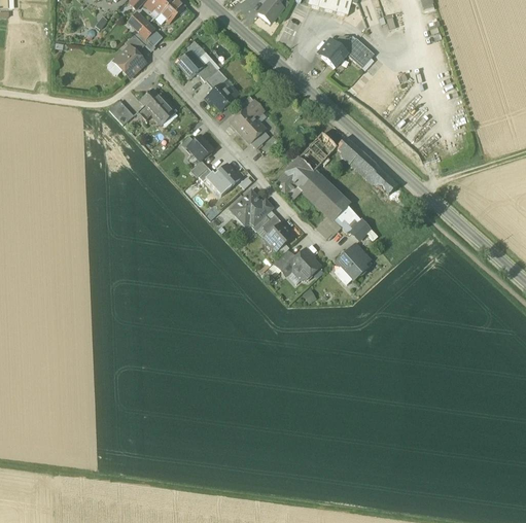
[(152,8),(154,6),(148,0),(146,2),(152,8)]
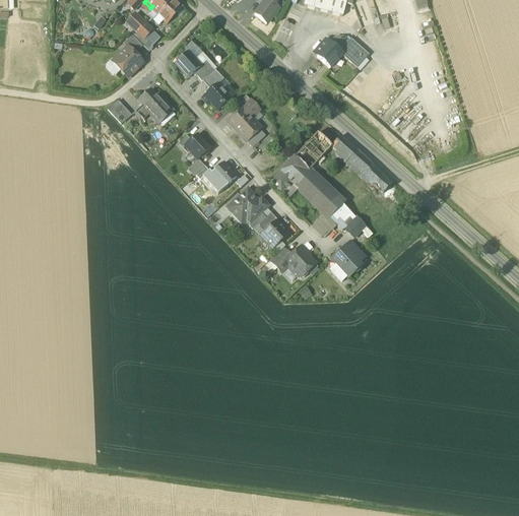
[(146,0),(152,6),(157,11),(169,0),(146,0)]
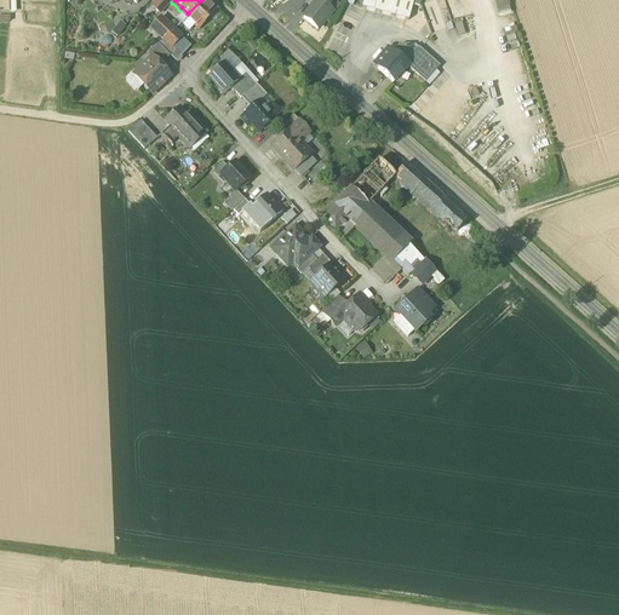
[(218,5),(212,0),(201,0),(188,13),(189,15),(184,21),(189,26),(194,21),(199,26),(218,5)]
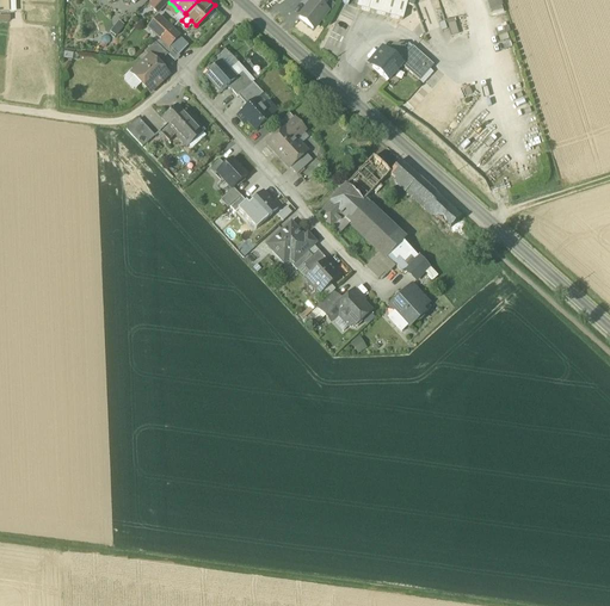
[(310,0),(300,13),(314,24),(330,6),(321,0),(310,0)]
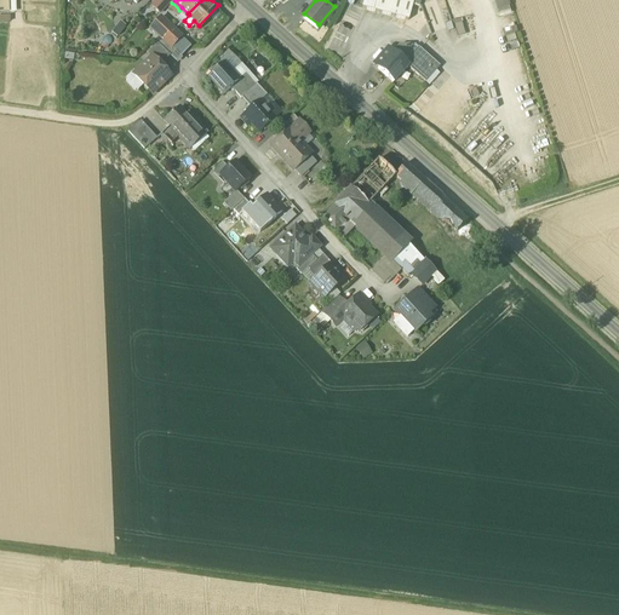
[(365,0),(364,4),(410,16),(413,0),(365,0)]
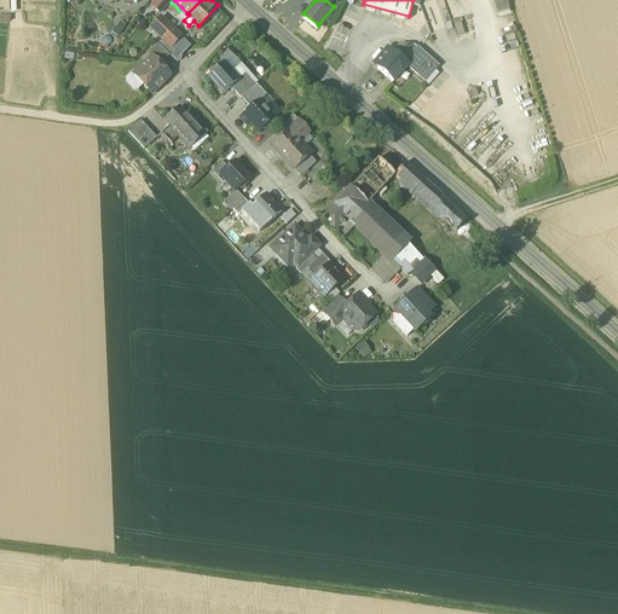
[(497,6),(500,13),(513,10),(510,3),(497,6)]
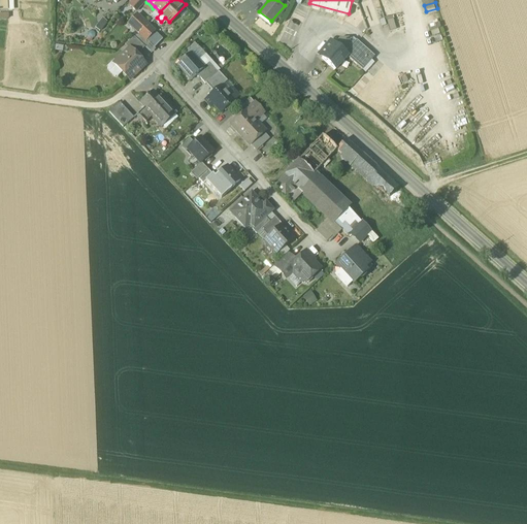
[(155,28),(149,23),(137,12),(130,21),(140,30),(146,36),(155,28)]
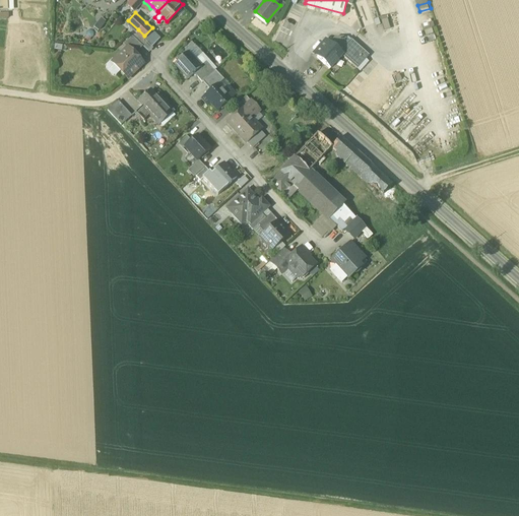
[(379,14),(383,27),(390,25),(386,12),(379,14)]
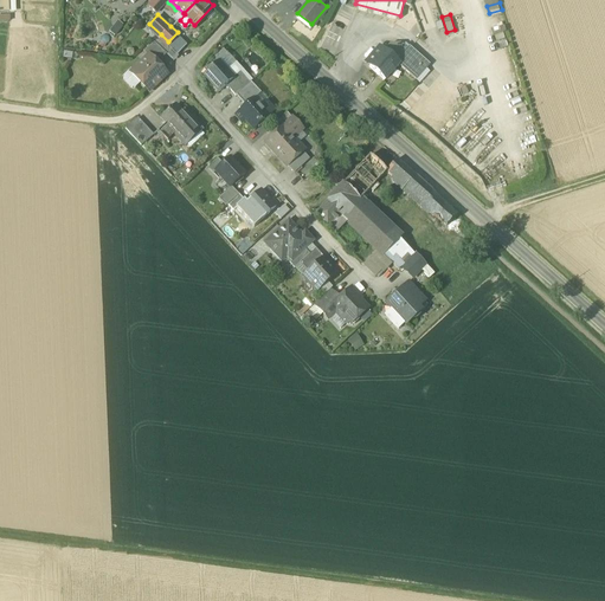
[(117,17),(110,25),(115,30),(123,20),(117,17)]
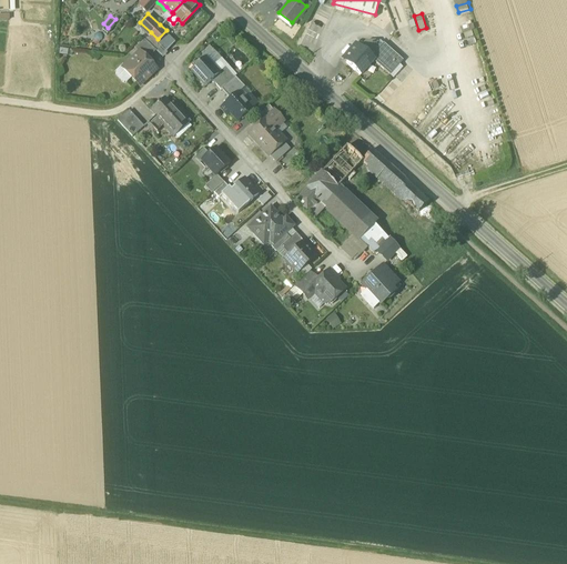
[(166,30),(158,39),(166,48),(174,39),(166,30)]
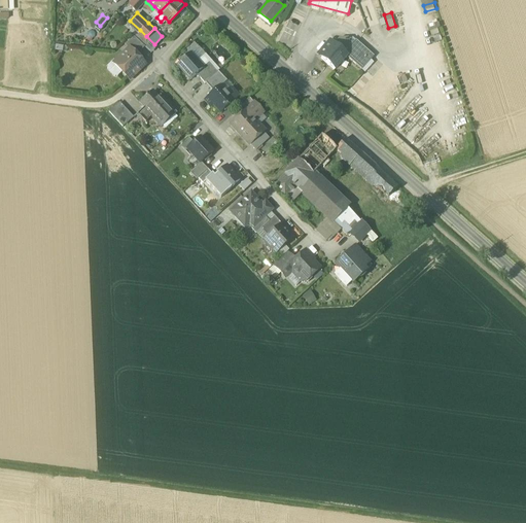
[(150,48),(154,44),(146,36),(140,30),(135,34),(145,44),(150,48)]
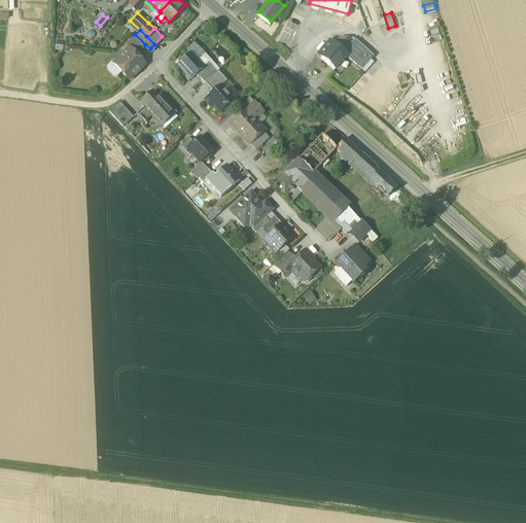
[(130,45),(137,53),(145,44),(135,34),(126,41),(130,45)]
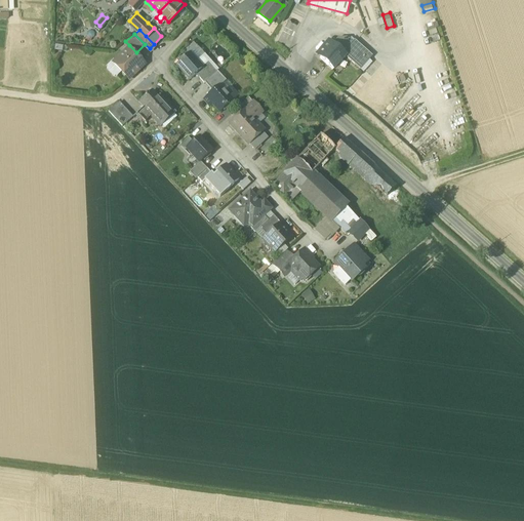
[(361,66),(364,69),(372,59),(369,57),(373,53),(355,37),(353,39),(348,35),(338,35),(335,38),(334,37),(331,40),(346,52),(346,53),(361,67),(361,66)]
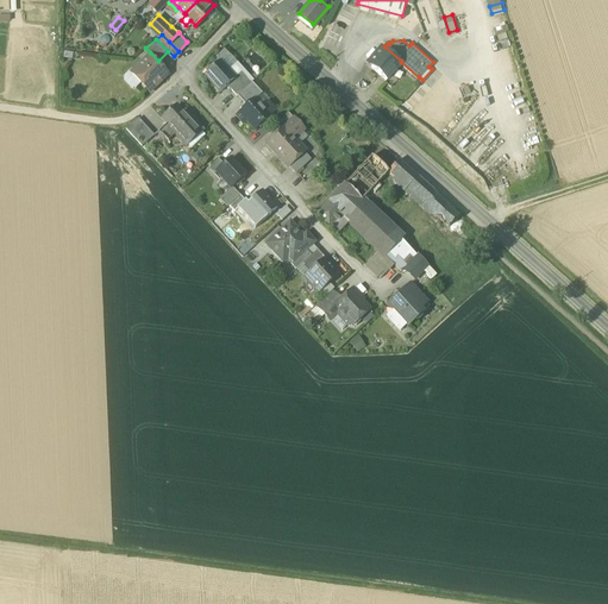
[(373,63),(388,76),(401,62),(401,61),(384,46),(382,44),(376,50),(380,54),(373,63)]
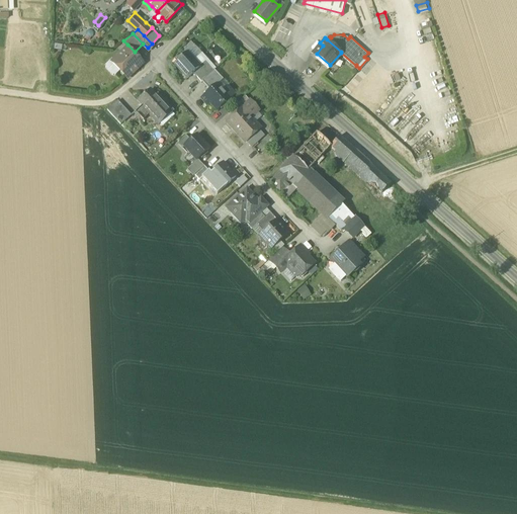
[(194,43),(187,50),(194,58),(201,51),(194,43)]
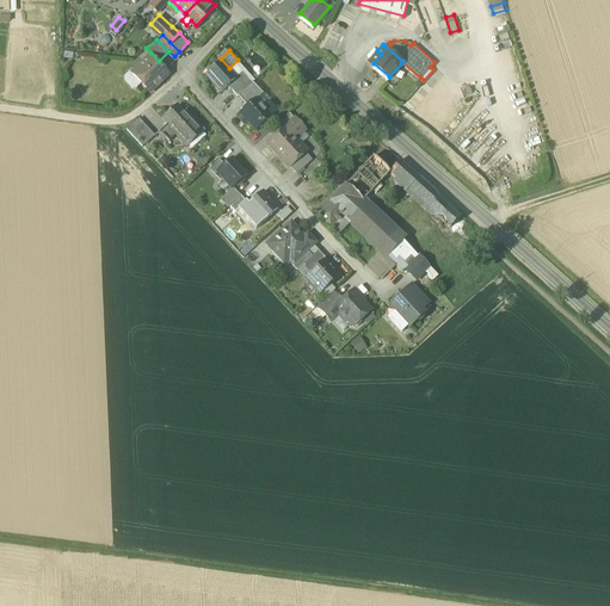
[(369,60),(374,63),(381,54),(377,50),(369,60)]
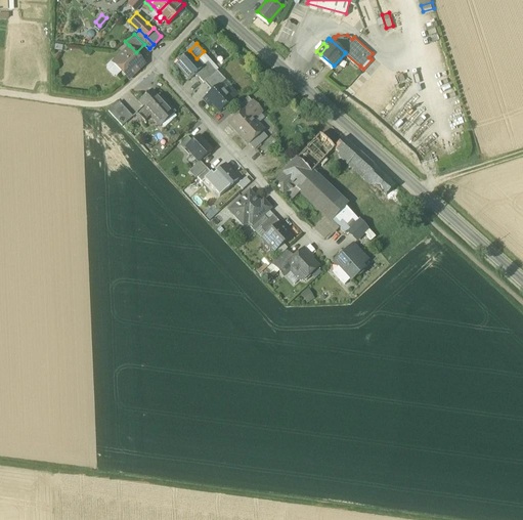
[(129,45),(115,58),(122,66),(121,68),(122,69),(129,76),(144,61),(136,52),(129,45)]
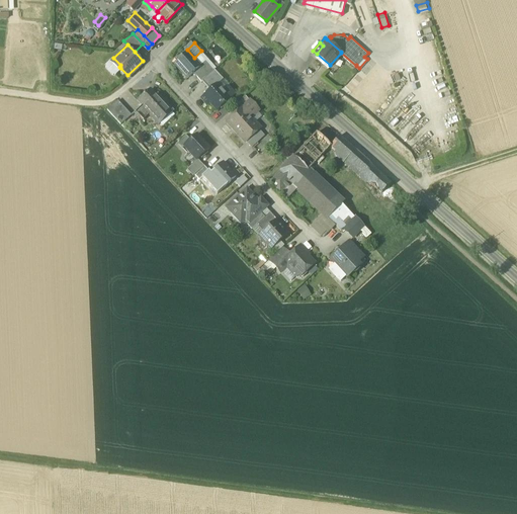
[(199,64),(194,58),(187,50),(175,61),(188,75),(194,70),(200,64),(199,64)]
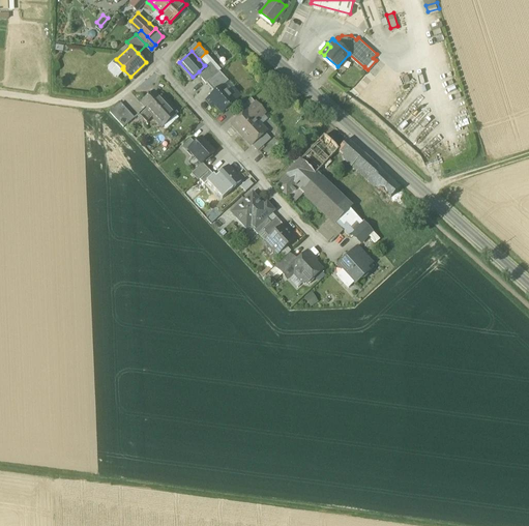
[(118,74),(123,69),(122,68),(123,66),(116,59),(115,57),(109,63),(109,66),(116,74),(118,74)]
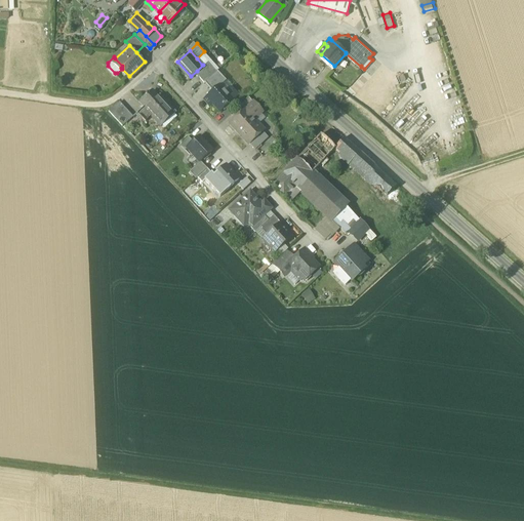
[(197,71),(205,80),(217,69),(213,64),(209,67),(205,63),(202,65),(203,65),(197,71)]
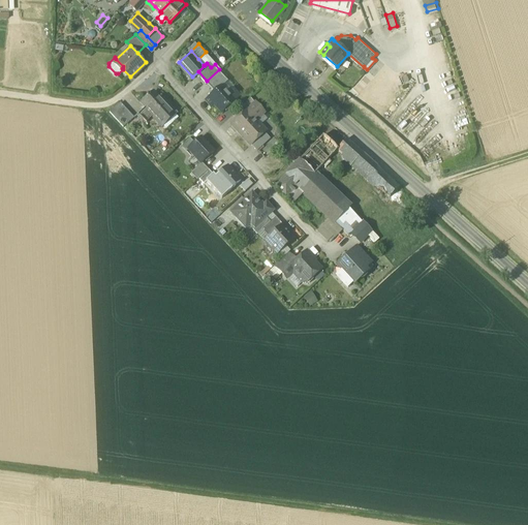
[(219,69),(207,81),(215,90),(221,84),(221,85),(224,83),(220,78),(223,74),(219,69)]
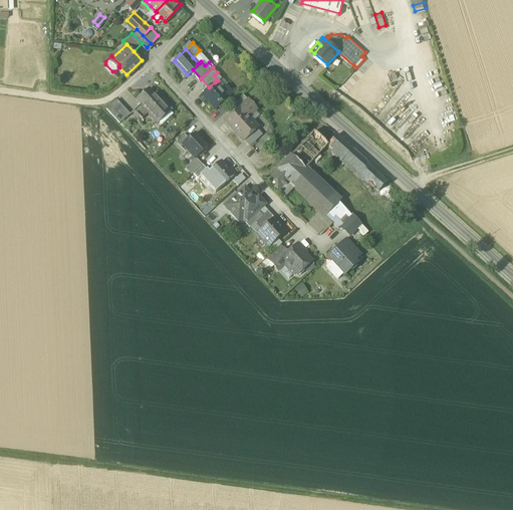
[(215,82),(221,88),(227,83),(228,81),(223,75),(222,76),(217,72),(214,75),(218,80),(215,82)]
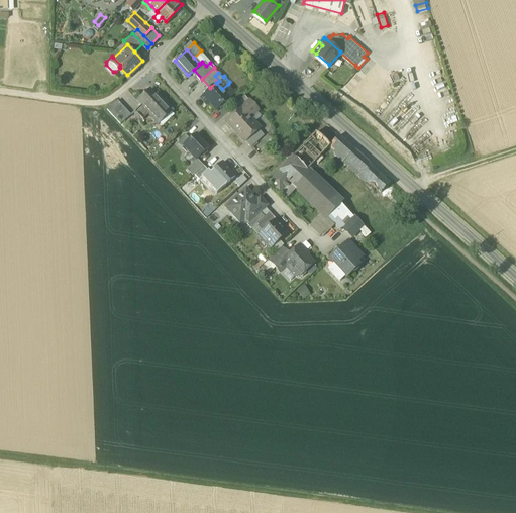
[(217,107),(229,97),(222,89),(216,83),(216,82),(210,88),(204,93),(210,100),(217,107)]
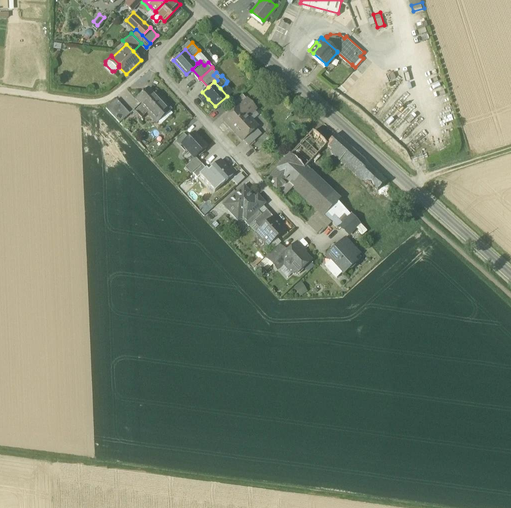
[(232,91),(226,83),(220,88),(227,96),(232,91)]
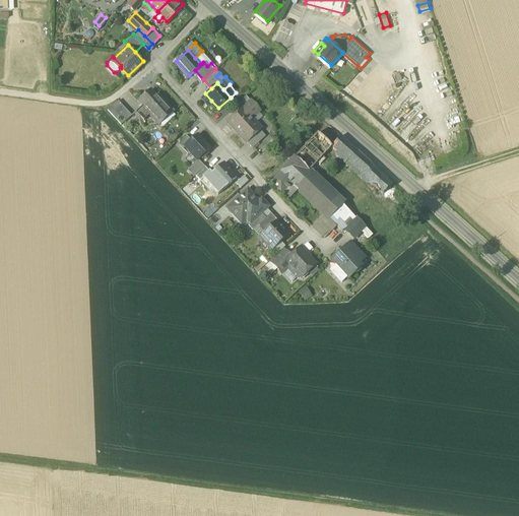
[(151,111),(151,112),(166,100),(158,92),(157,92),(151,86),(139,98),(143,103),(151,111)]
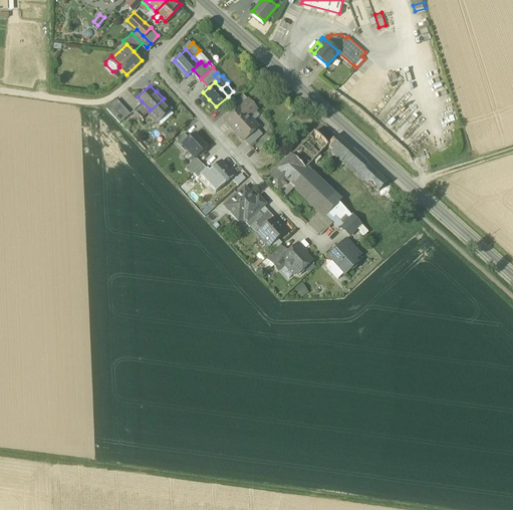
[(206,101),(209,99),(203,92),(200,95),(206,101)]
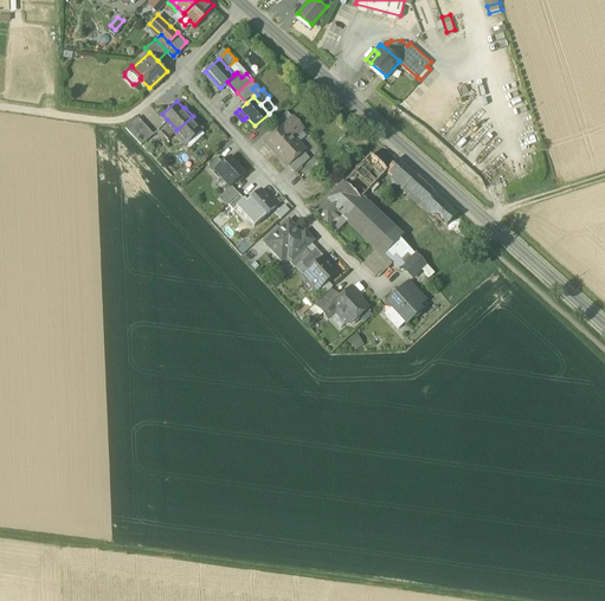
[(272,124),(277,129),(283,123),(283,124),(293,116),(288,110),(272,124)]
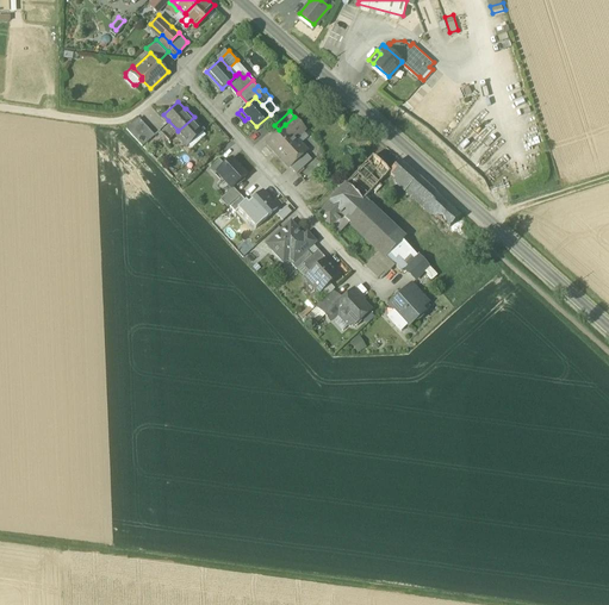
[(128,125),(142,143),(155,132),(142,114),(128,125)]
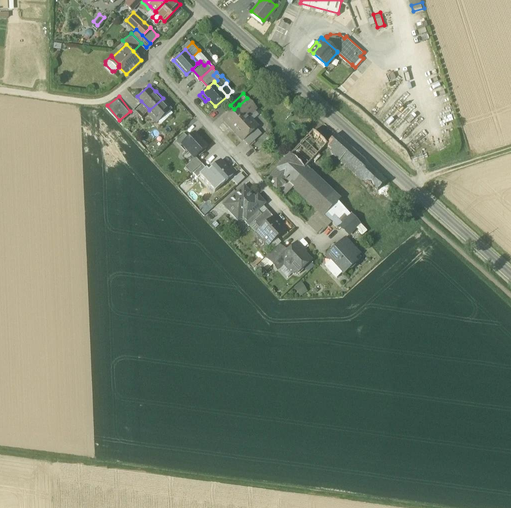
[(172,108),(163,98),(149,110),(158,120),(159,119),(157,117),(169,106),(171,109),(172,108)]
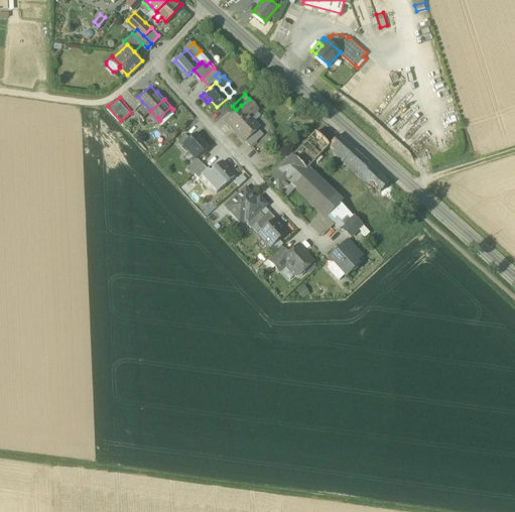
[(249,99),(241,106),(250,115),(257,109),(257,107),(249,99)]
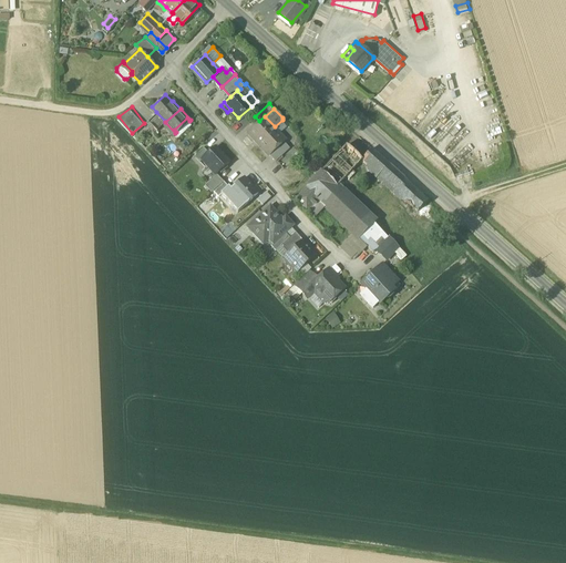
[(150,120),(157,129),(165,121),(156,112),(150,120)]
